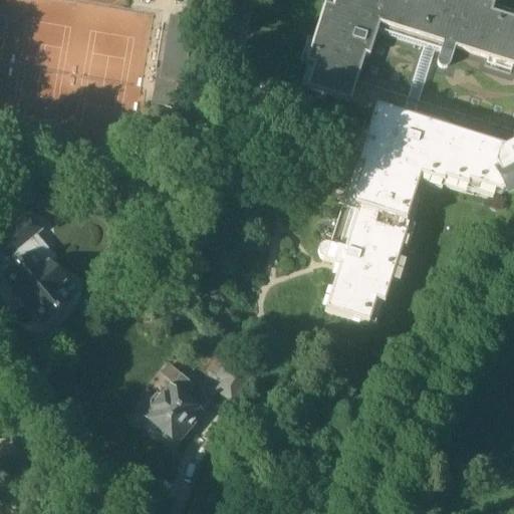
[(501,196),(509,192),(503,180),(511,176),(513,164),(510,157),(513,155),(513,10),(479,0),(333,0),(331,7),(323,5),(305,63),(313,66),(306,89),(373,110),(330,247),(328,246),(326,246),(324,246),(323,247),(321,248),(320,249),(319,250),(319,252),(318,254),(319,256),(319,258),(320,259),(322,260),(323,261),(339,266),(324,312),(368,326),(375,303),(383,305),(407,234),(404,233),(420,180),(443,187),(445,183),(458,187),(459,183),(501,196)]
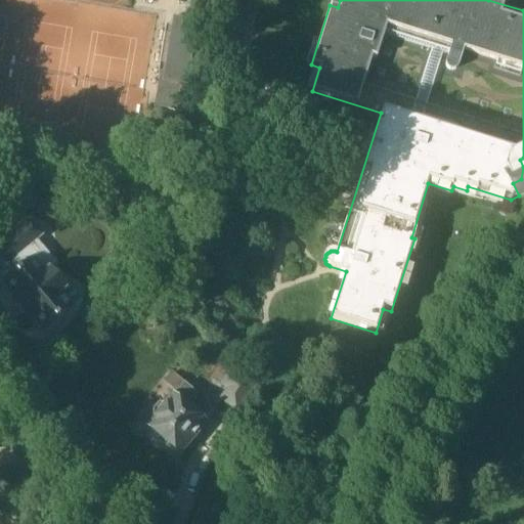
[(189,86),(200,22),(175,17),(172,35),(168,35),(164,64),(168,66),(165,83),(189,86)]
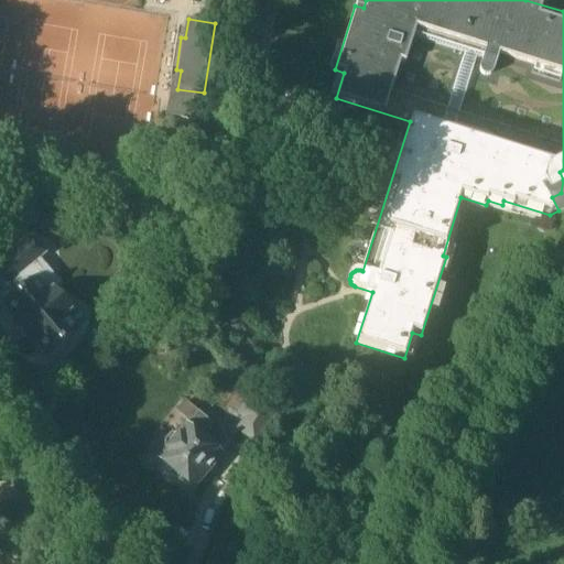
[(552,197),(559,210),(563,207),(563,170),(560,172),(563,180),(561,193),(552,197)]
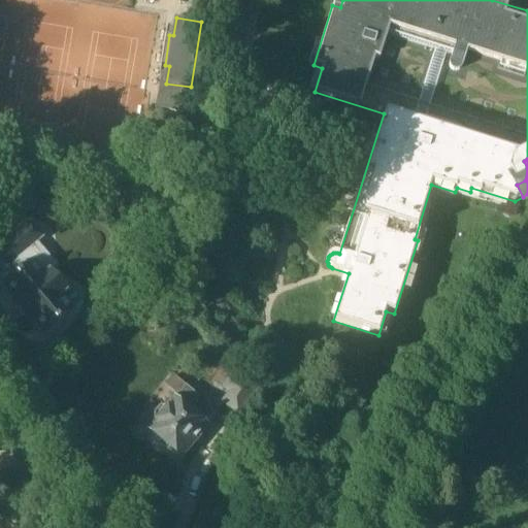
[(26,224),(0,245),(0,260),(6,268),(10,264),(19,273),(4,285),(17,299),(13,302),(29,321),(32,319),(44,333),(45,331),(48,335),(60,325),(58,322),(72,308),(61,295),(65,291),(50,271),(45,275),(34,262),(41,256),(33,245),(39,240),(26,224)]
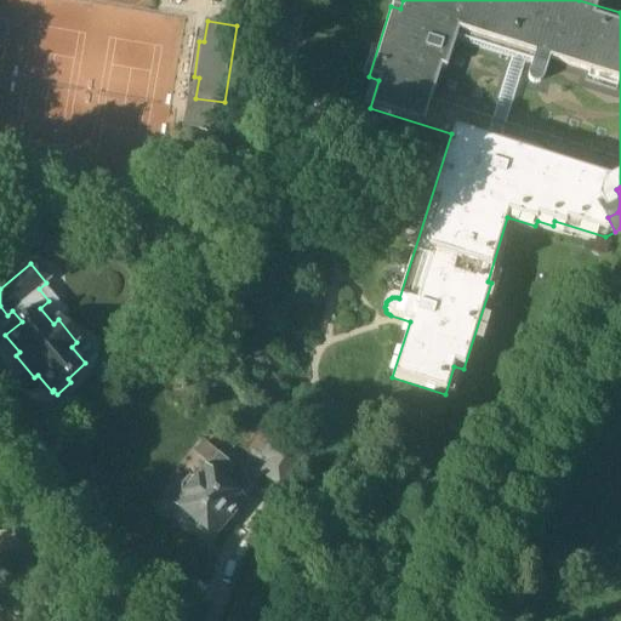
[(258,474),(280,490),(301,460),(272,439),(258,456),(267,462),(258,474)]
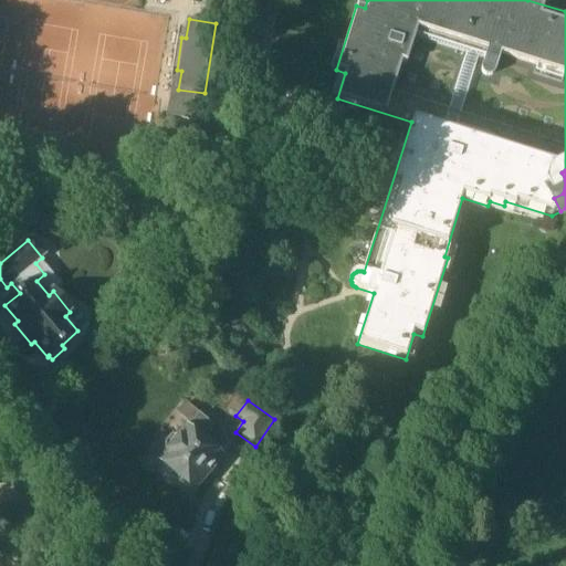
[(216,428),(199,415),(186,402),(176,413),(190,425),(179,438),(176,436),(170,436),(164,443),(165,449),(168,451),(160,460),(179,475),(179,481),(186,486),(190,485),(195,489),(221,457),(203,442),(216,428)]
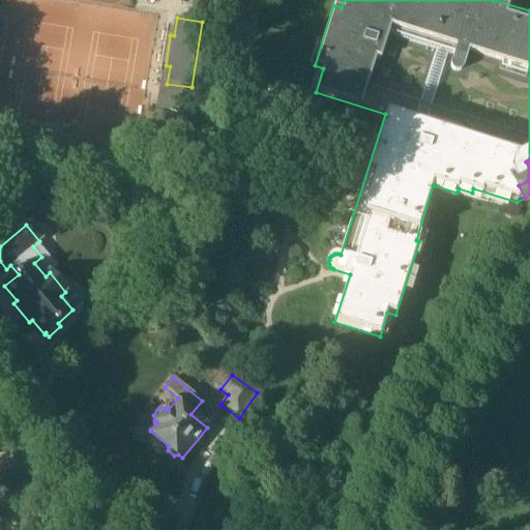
[(278,422),(286,413),(276,407),(269,416),(278,422)]
